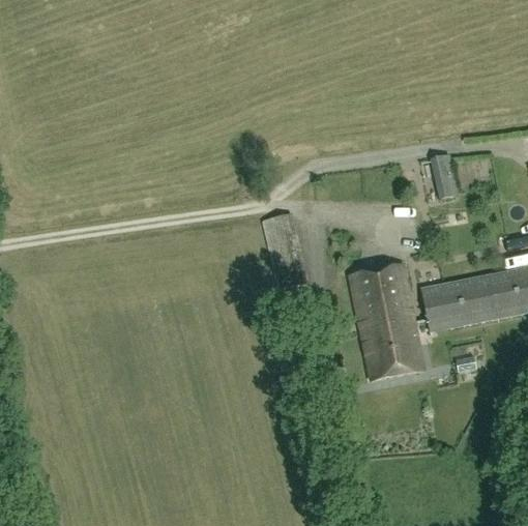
[(457,193),(448,152),(428,157),(437,198),(457,193)]
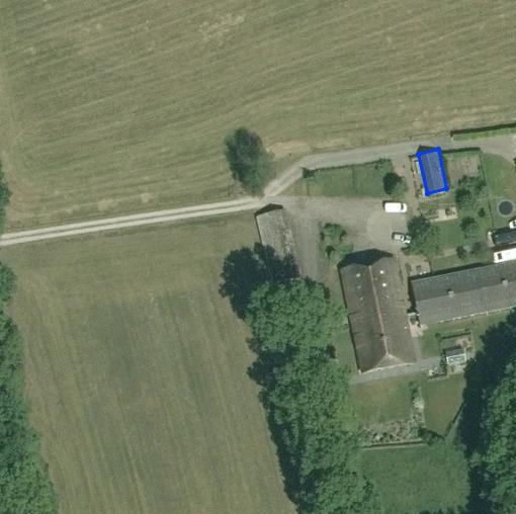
[(284,207),(254,215),(269,281),(298,274),(284,207)]
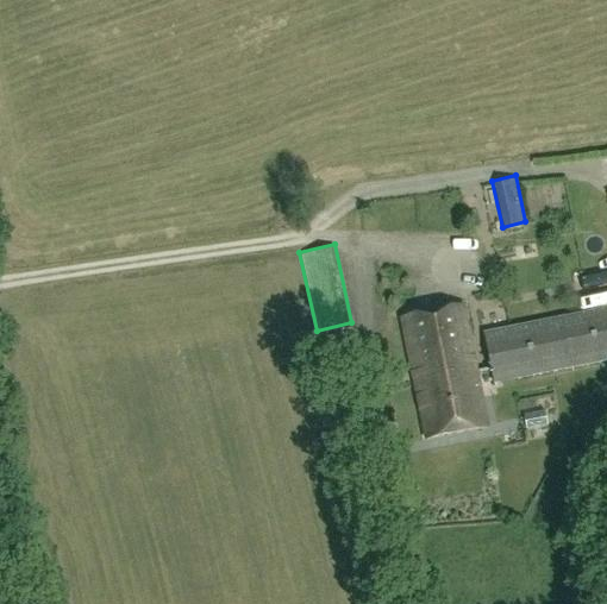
[(449,373),(474,369),(462,302),(400,314),(412,376),(448,370),(449,373)]
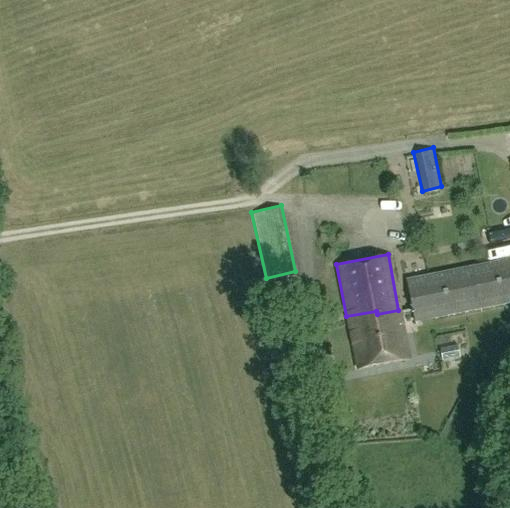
[(509,256),(405,278),(411,308),(413,319),(509,299),(509,256)]
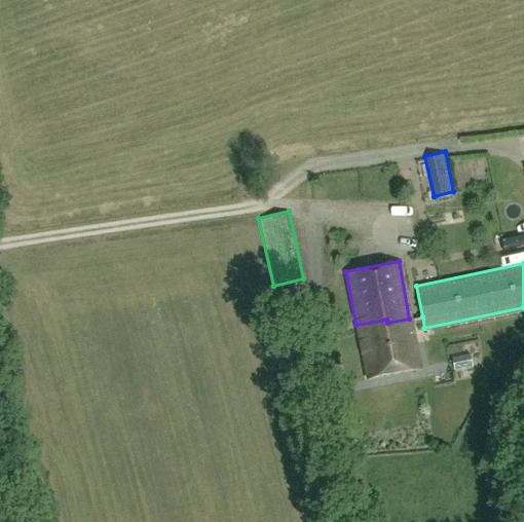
[(386,320),(356,325),(365,376),(418,367),(410,320),(409,319),(387,323),(386,320)]
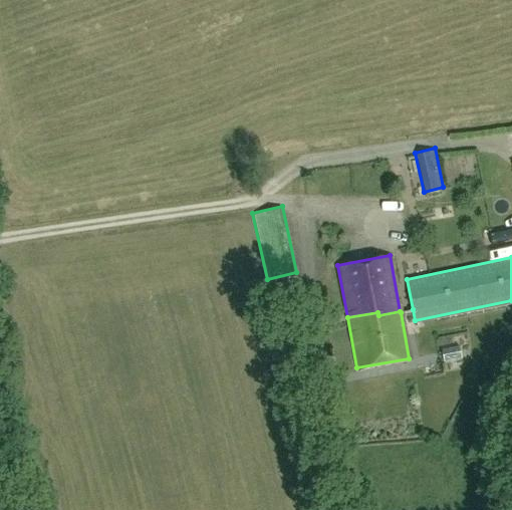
[(435,341),(435,353),(453,353),(452,341),(435,341)]
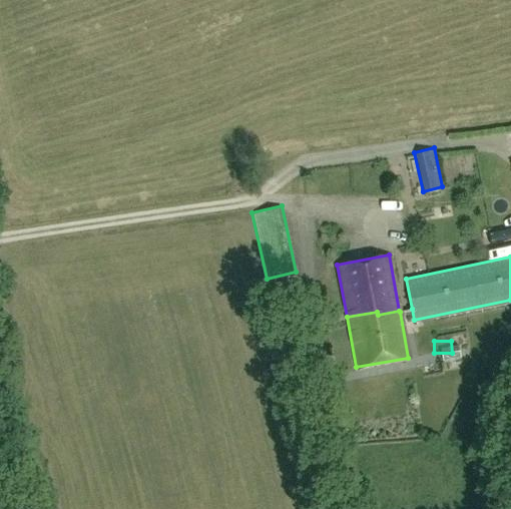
All buildings are outlined.
